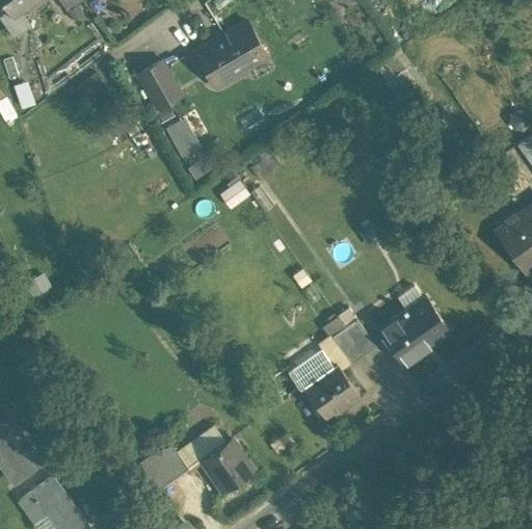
[(1,0),(14,16),(34,0),(1,0)]
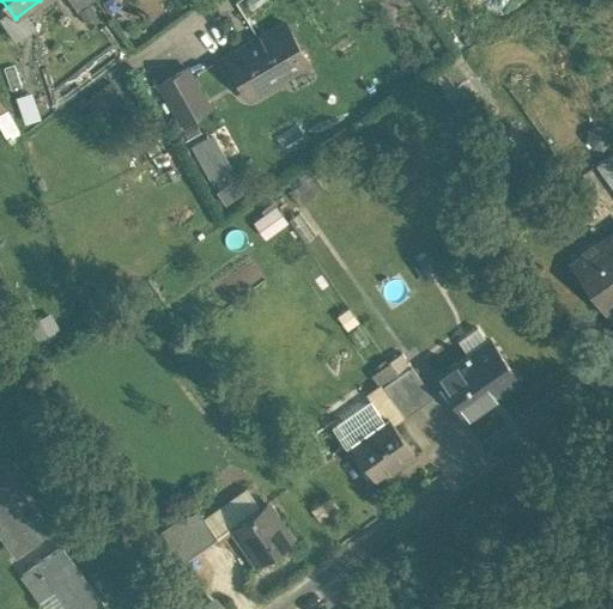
[(93,0),(66,0),(77,13),(95,1),(93,0)]
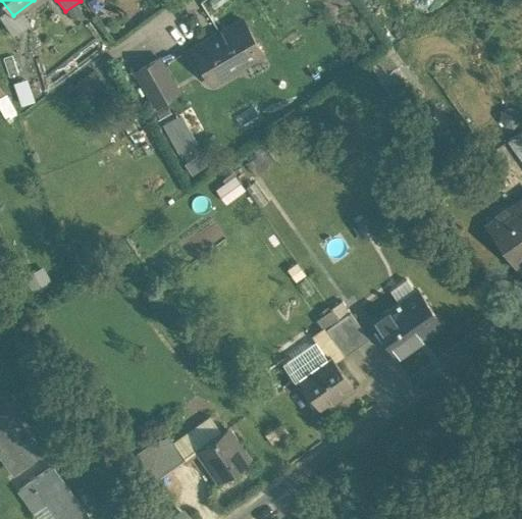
[(243,21),(191,51),(211,86),(262,56),(243,21)]
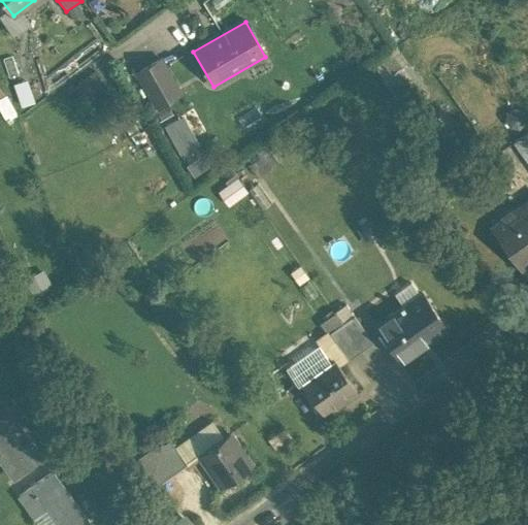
[(160,60),(136,73),(157,108),(180,95),(160,60)]
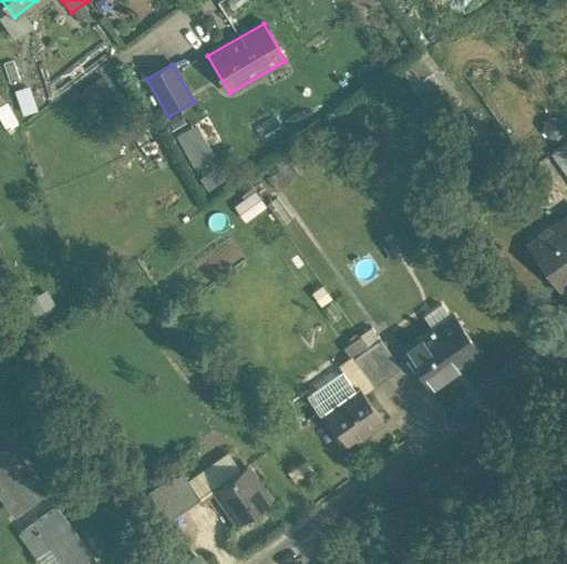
[(72,95),(81,109),(113,86),(104,73),(72,95)]
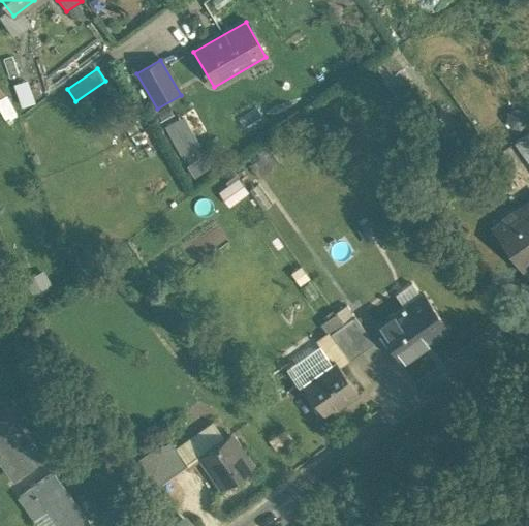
[(187,115),(166,125),(181,155),(201,146),(187,115)]
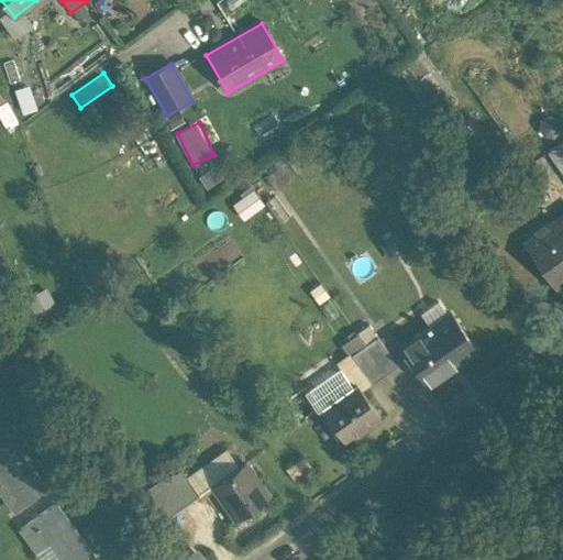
[(233,202),(243,219),(266,206),(256,189),(233,202)]
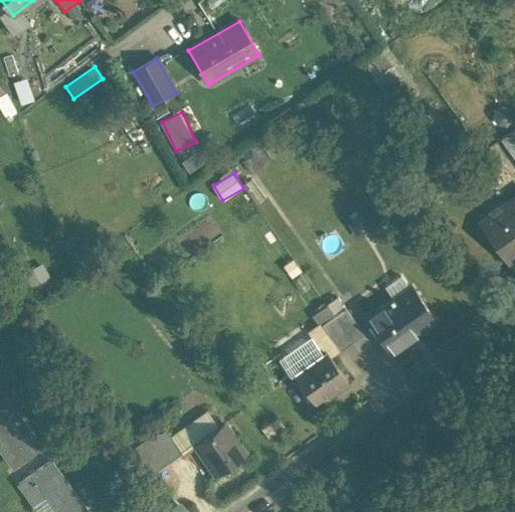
[(514,198),(510,201),(514,207),(514,216),(488,236),(509,267),(514,262),(514,198)]
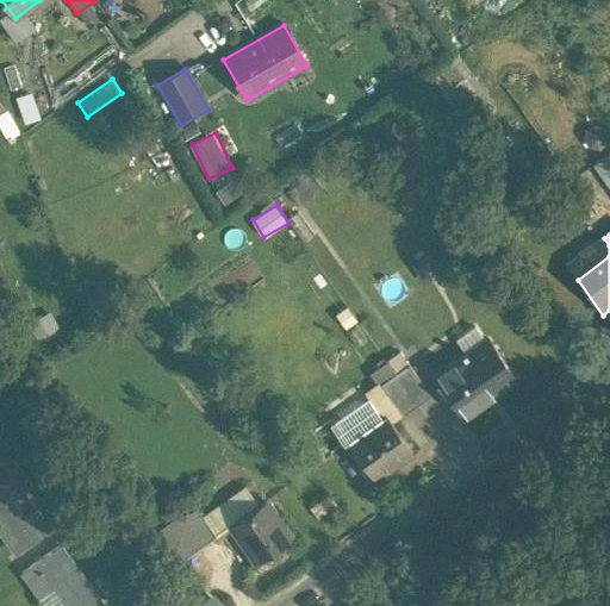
[(487,341),(434,378),(462,418),(515,380),(487,341)]
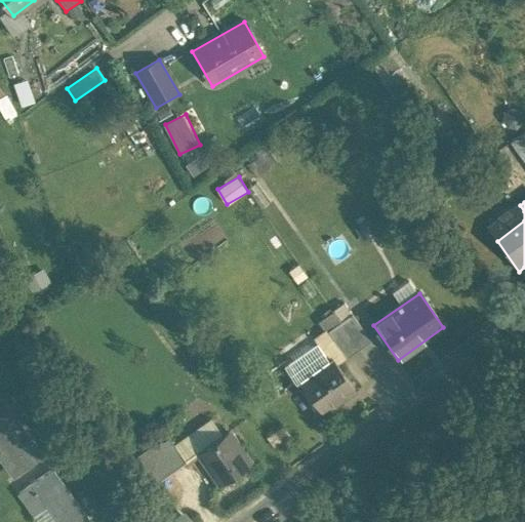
[(339,324),(332,313),(320,322),(327,332),(339,324)]
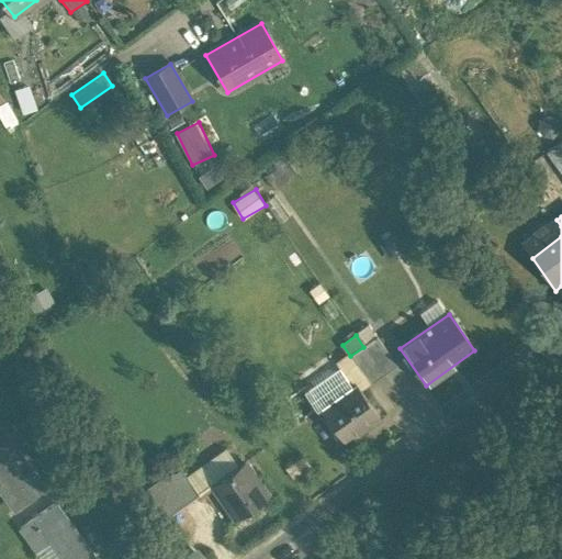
[(397,367),(377,337),(363,347),(384,376),(397,367)]
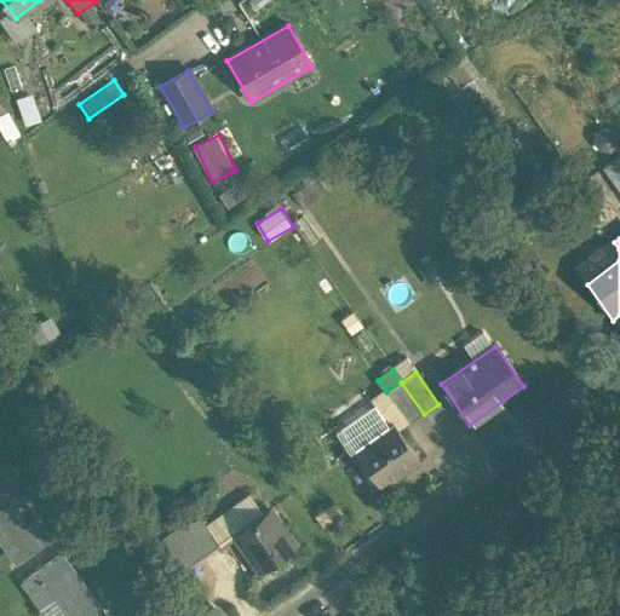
[(401,383),(386,392),(409,424),(424,414),(401,383)]
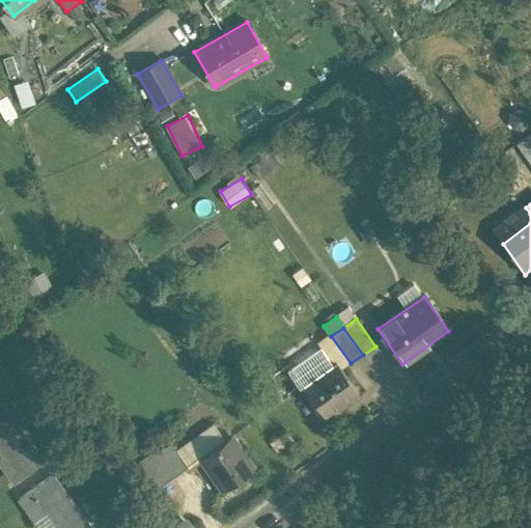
[(351,363),(331,336),(317,345),(332,366),(336,363),(341,370),(351,363)]
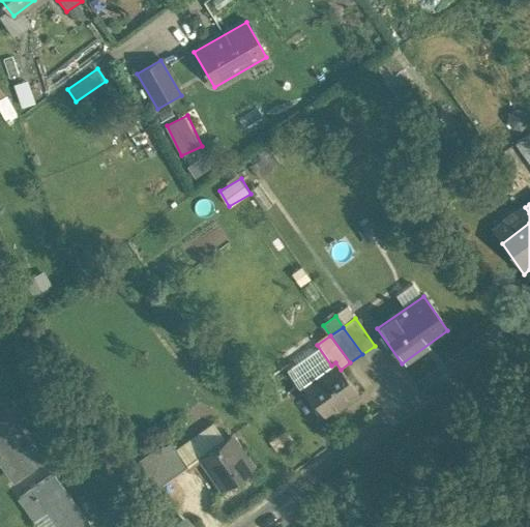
[(331,366),(317,345),(288,367),(302,386),(325,417),(357,393),(341,370),(335,362),(331,366)]
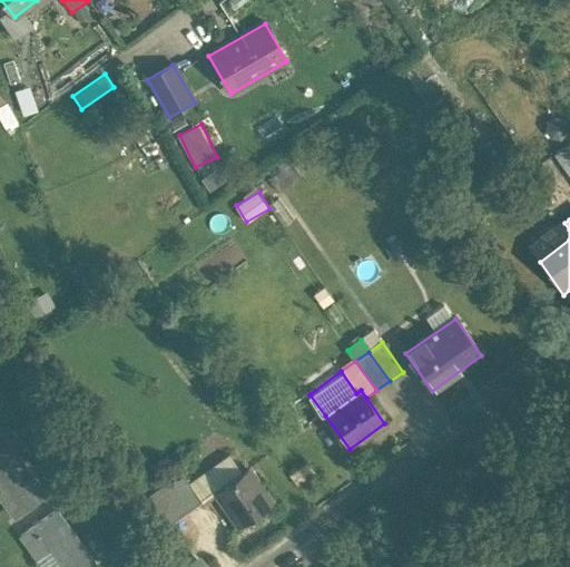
[(3,432),(0,434),(0,449),(10,442),(3,432)]
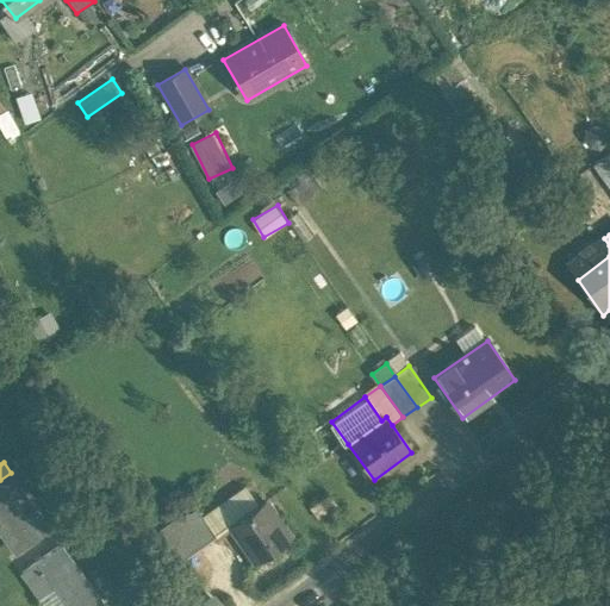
[(50,528),(13,475),(0,485),(0,525),(18,551),(50,528)]
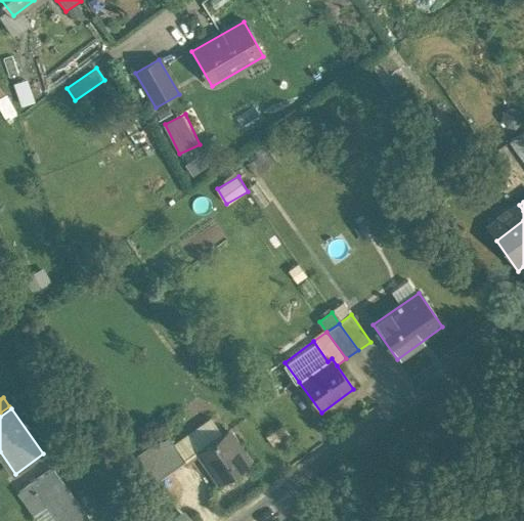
[(211,420),(173,446),(185,463),(199,453),(198,452),(222,436),(211,420)]
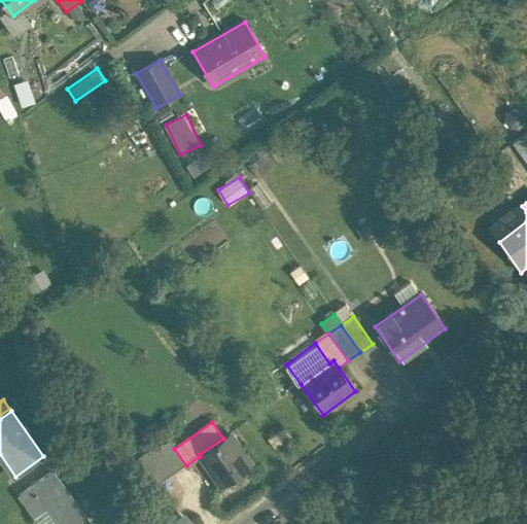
[(223,439),(199,455),(200,456),(221,487),(250,465),(229,434),(223,439)]
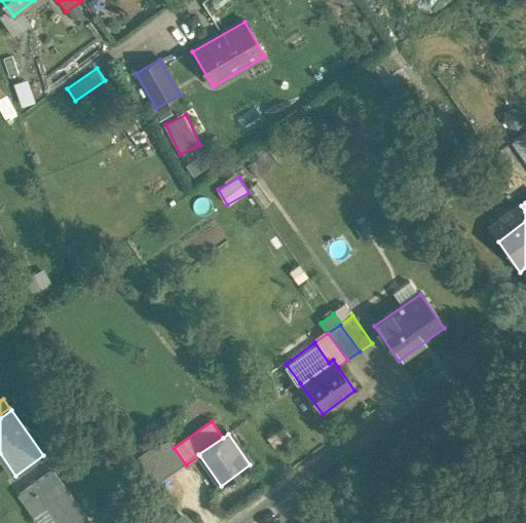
[(167,438),(144,455),(157,474),(162,481),(186,464),(174,448),(167,438)]
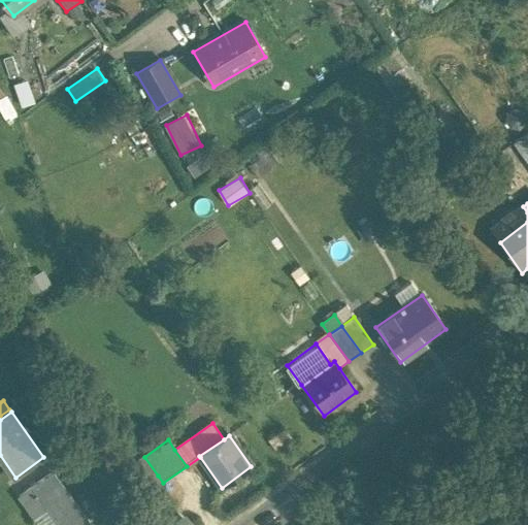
[(88,524),(90,523),(54,472),(31,488),(46,510),(57,524),(88,524)]
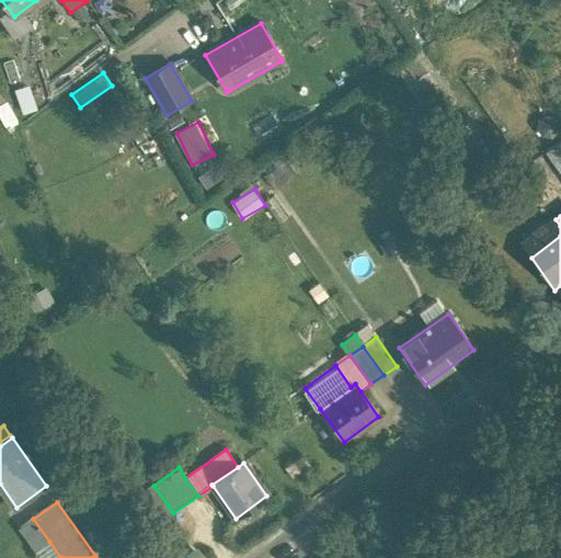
[(168,505),(161,510),(167,519),(173,513),(168,505)]
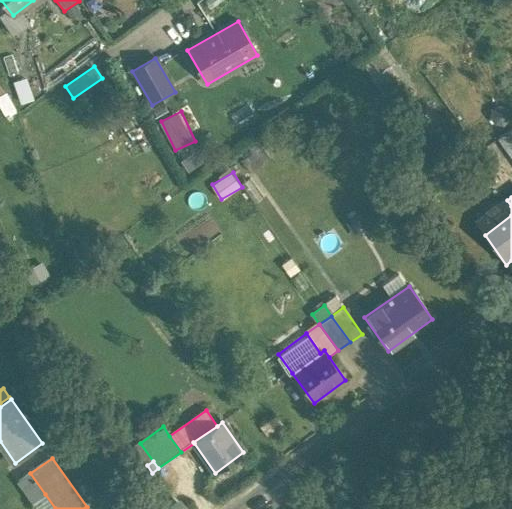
[(45,494),(30,473),(18,482),(33,503),(45,494)]
